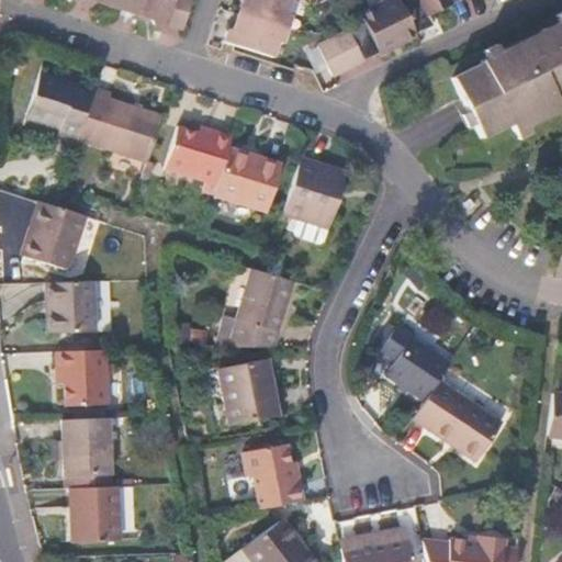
[(108,0),(153,13),(150,22),(154,23),(156,29),(167,32),(168,27),(183,33),(192,0),(108,0)]
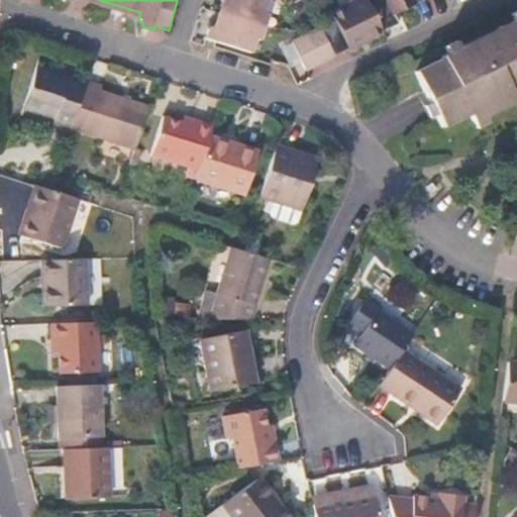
[(209,29),(206,39),(250,53),(254,40),(259,41),(267,14),(264,13),(268,0),(273,1),(273,0),(224,0),(224,2),(231,5),(223,29),(216,27),(215,29),(209,29)]
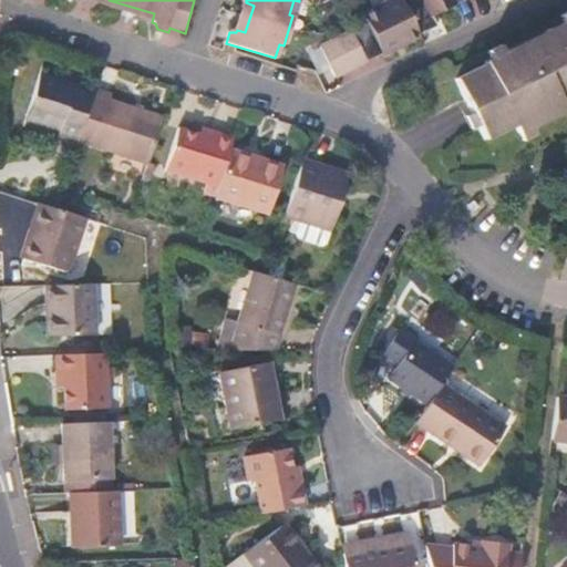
[(368,23),(317,48),(332,79),(397,48),(393,42),(416,30),(420,37),(437,28),(433,18),(468,0),(397,0),(364,16),(368,23)]
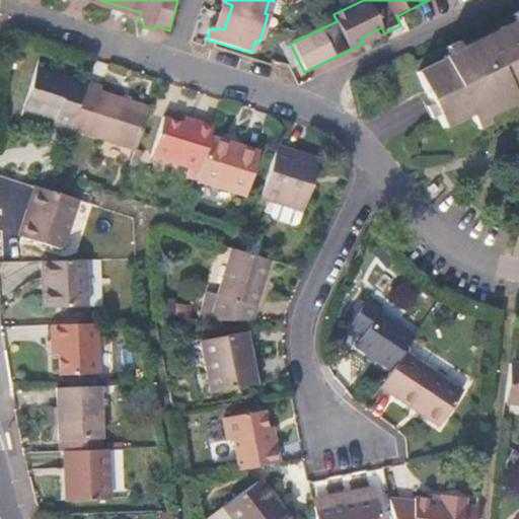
[(460,47),(450,52),(443,55),(445,58),(418,71),(445,129),(474,115),(476,122),(488,117),(518,100),(518,98),(507,73),(518,67),(518,17),(517,18),(460,47)]
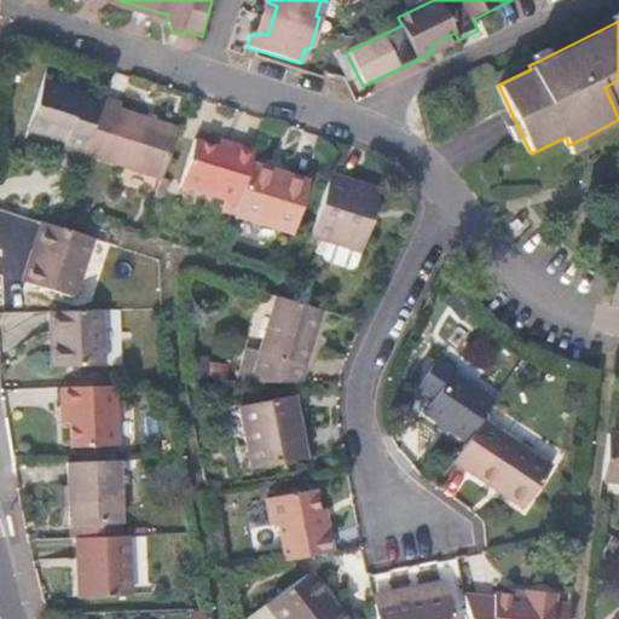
[(533,56),(537,62),(549,56),(544,50),(533,56)]
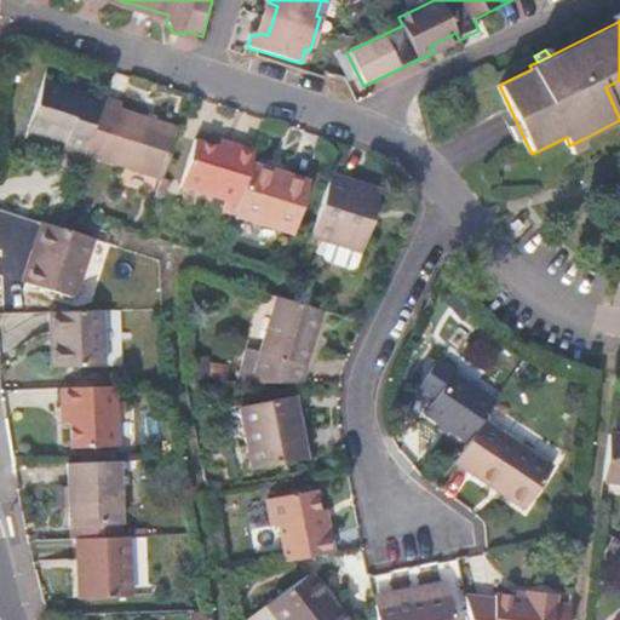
[(67,145),(87,151),(103,101),(45,82),(30,130),(69,141),(67,145)]
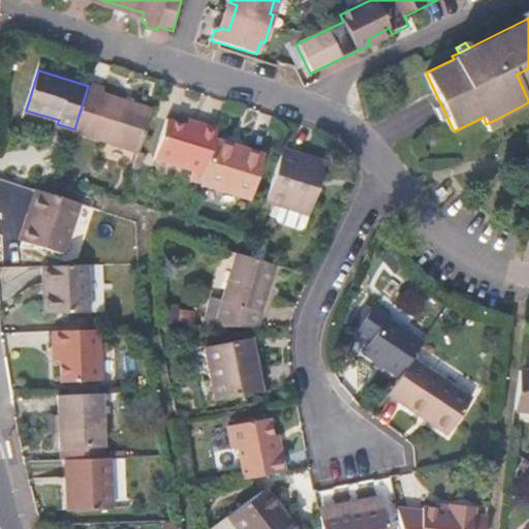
[(73,132),(139,154),(153,112),(103,96),(105,91),(88,85),(88,86),(74,129),(73,132)]
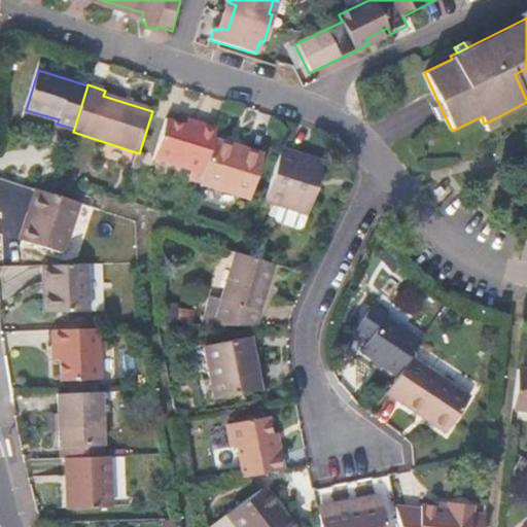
[(498,126),(495,118),(484,124),(488,131),(498,126)]
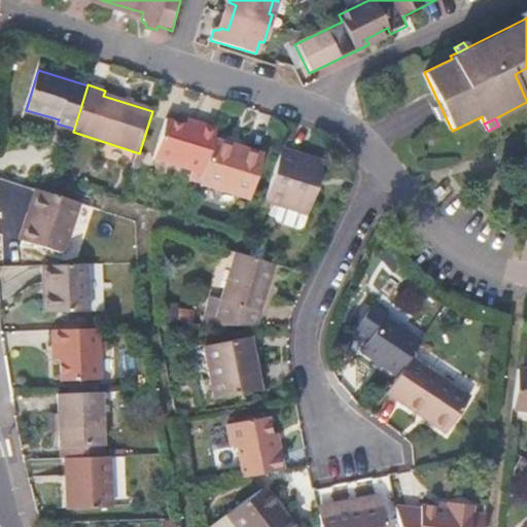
[(192,179),(202,181),(214,141),(218,130),(207,127),(205,133),(167,120),(155,157),(196,171),(192,179)]
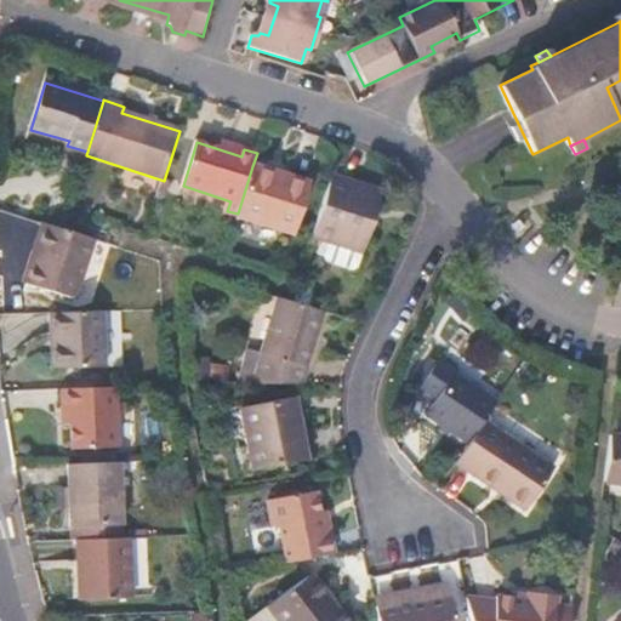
[(311,184),(252,166),(238,214),(237,216),(295,234),(311,184)]
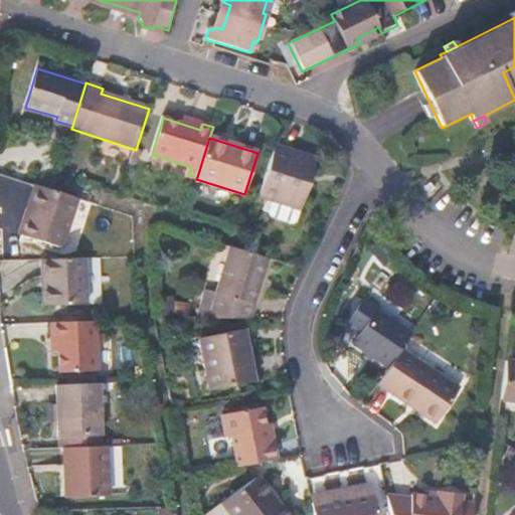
[(261,195),(275,199),(270,213),(273,217),(293,223),(299,221),(303,208),(310,187),(305,186),(313,160),(277,148),(261,195)]
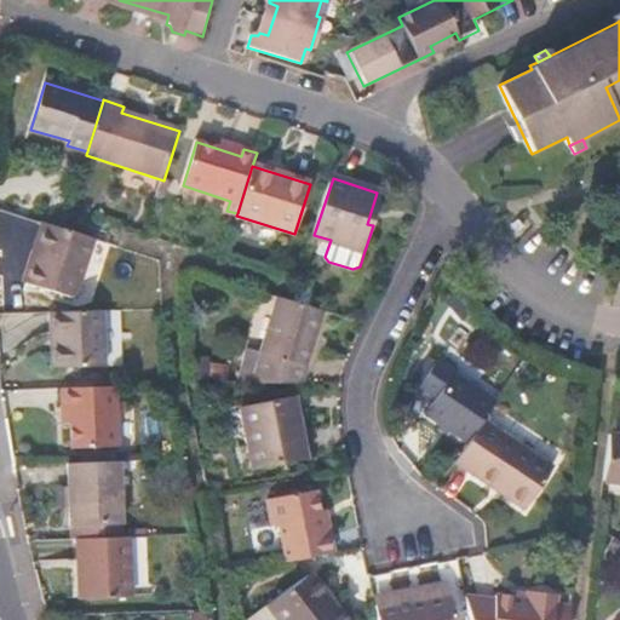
[(63,230),(41,224),(33,251),(38,251),(26,285),(75,299),(95,240),(63,230)]
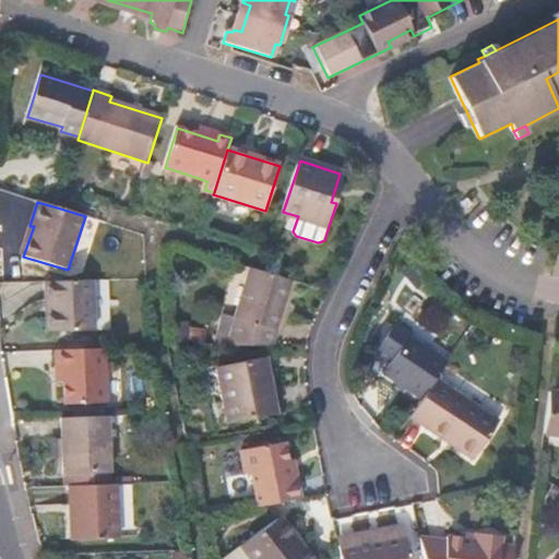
[(280,277),(282,261),(269,257),(264,273),(280,277)]
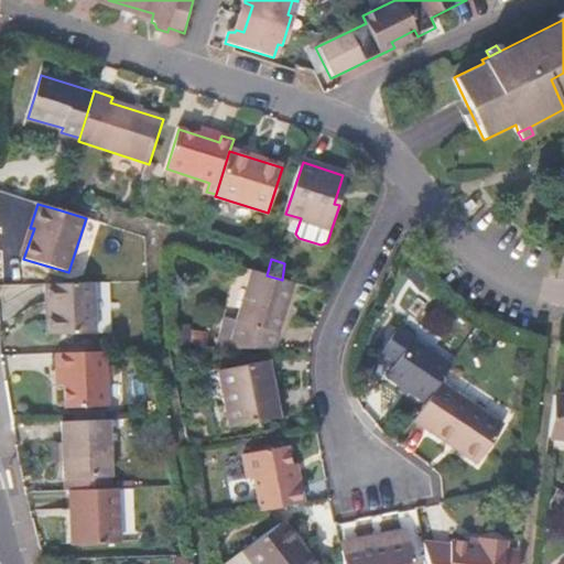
[(253,271),(226,350),(273,350),(296,284),(266,275),(253,271)]
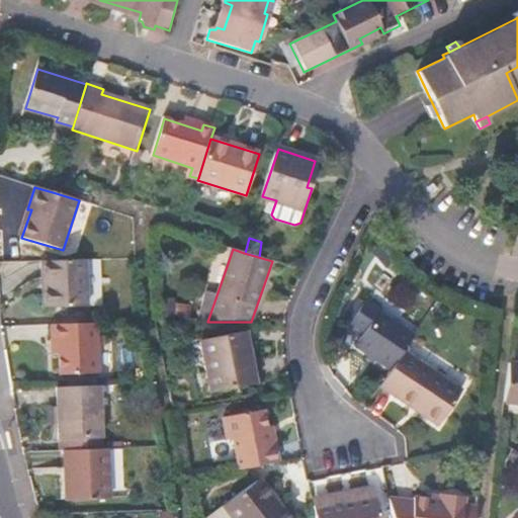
[(86,261),(41,262),(41,281),(49,280),(49,309),(87,309),(86,261)]
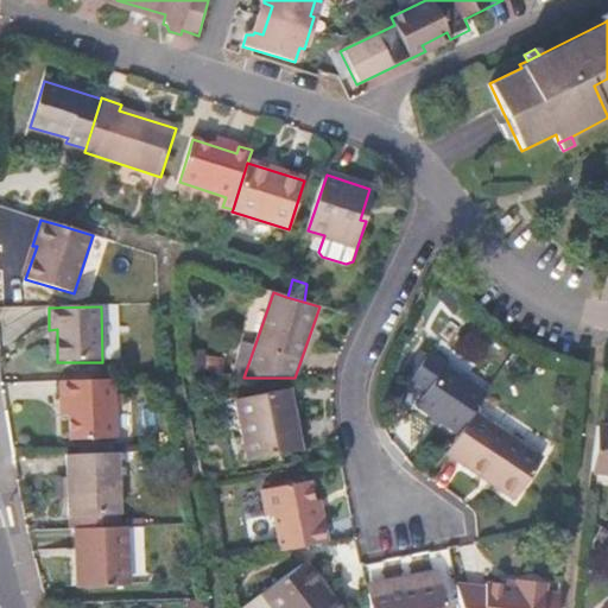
[(206,349),(182,349),(183,377),(206,378),(206,355),(206,349)]
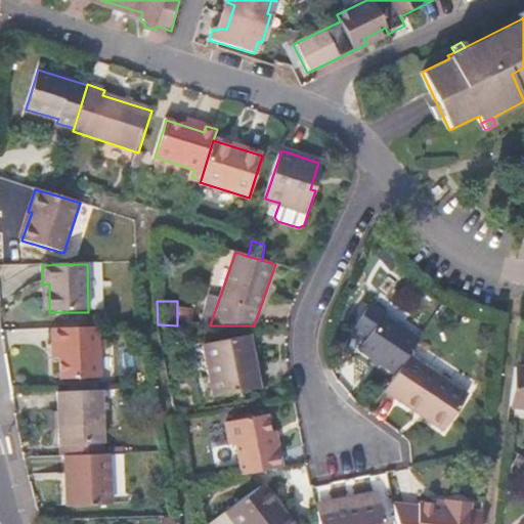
[(360,350),(398,374),(410,355),(422,339),(384,315),(387,311),(370,301),(352,329),(367,339),(360,350)]
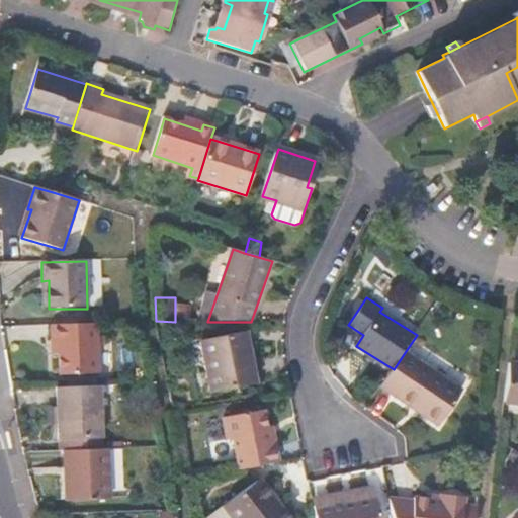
[(191,305),(175,303),(175,322),(190,322),(191,305)]
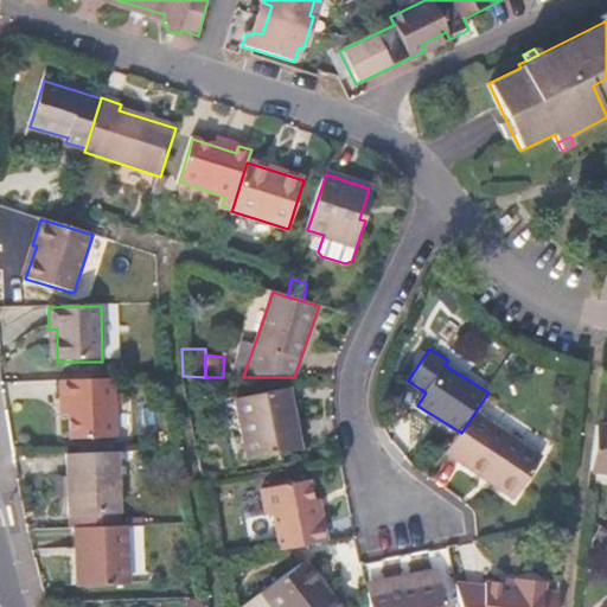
[(114,379),(61,381),(61,401),(70,400),(70,439),(115,439),(114,379)]
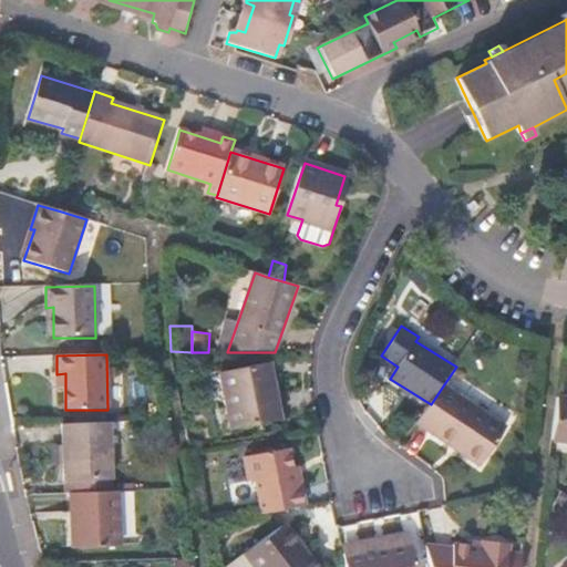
[(225,372),(237,430),(281,421),(275,387),(280,385),(277,362),(225,372)]
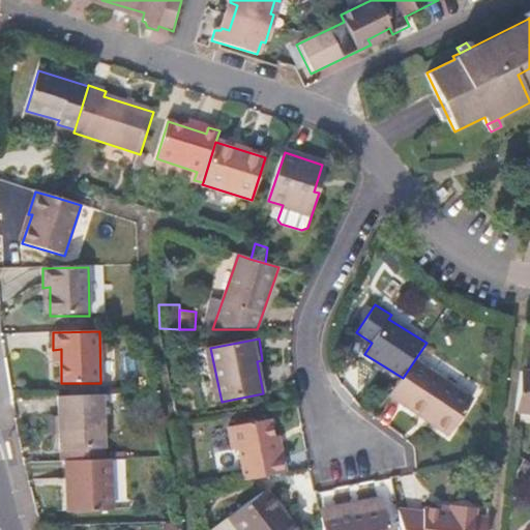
[(475,399),(415,359),(403,378),(391,395),(408,407),(410,405),(433,419),(431,422),(450,436),(475,399)]
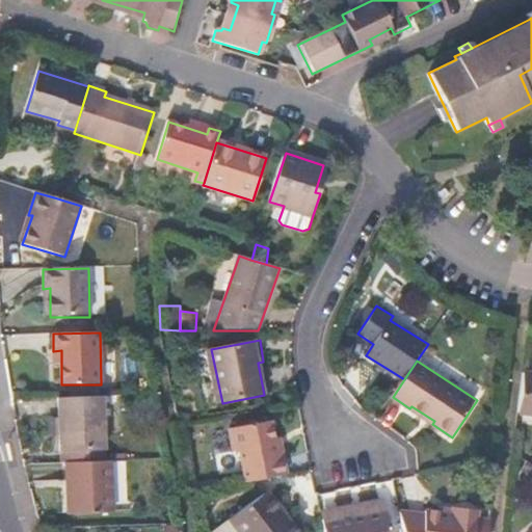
[(531,374),(525,374),(520,415),(531,416),(531,374)]
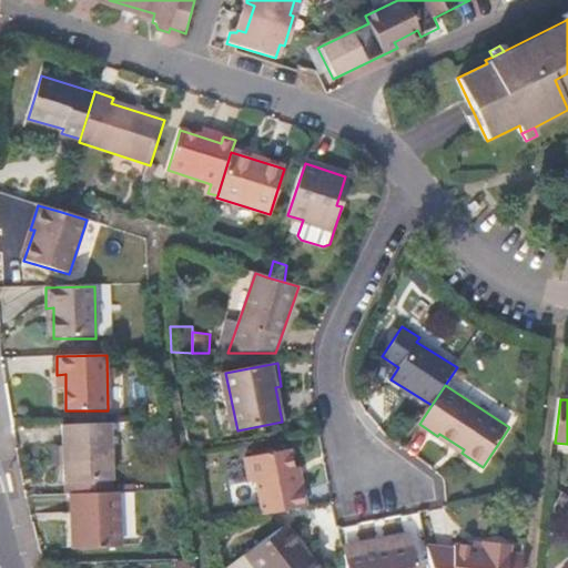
[(110,425),(62,426),(63,483),(112,482),(110,425)]
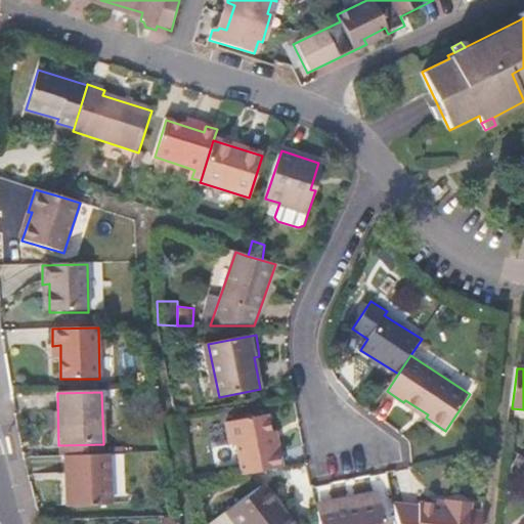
[(244,476),(284,469),(278,442),(273,443),(268,417),(228,425),(232,447),(238,446),(244,476)]
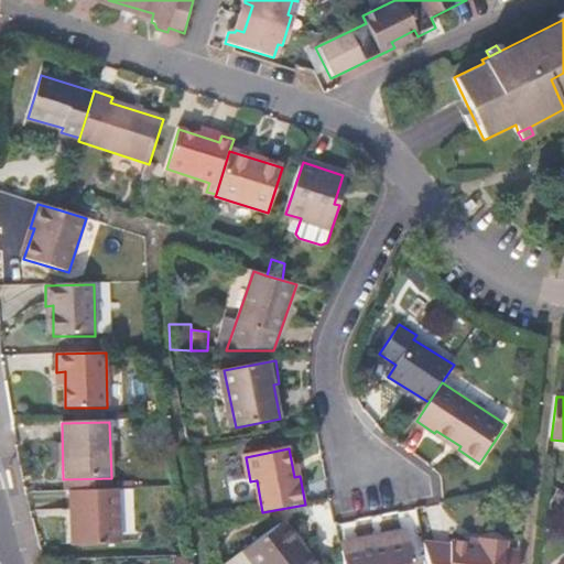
[(111,478),(63,479),(64,492),(74,491),(111,490),(111,478)]
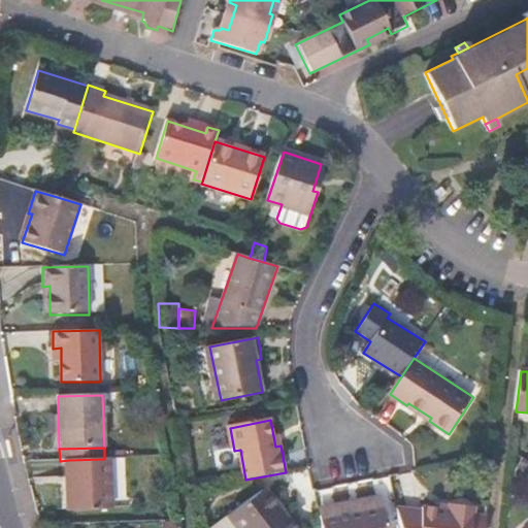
[(104,459),(69,460),(70,510),(71,524),(113,523),(113,509),(111,459),(104,459)]
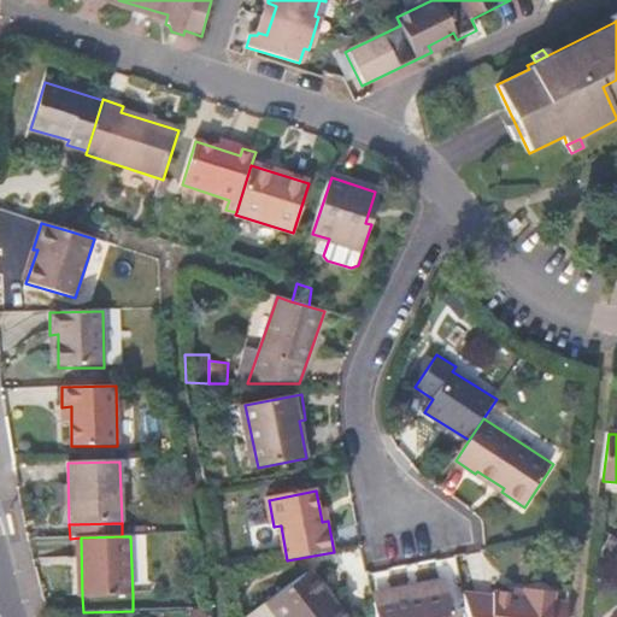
[(307,574),(268,603),(277,616),(346,616),(335,603),(331,606),(307,574)]
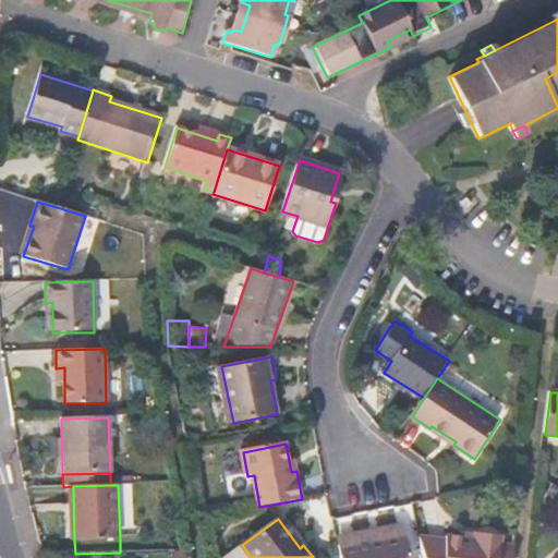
[(353,557),(424,557),(421,538),(419,530),(351,543),(353,557)]
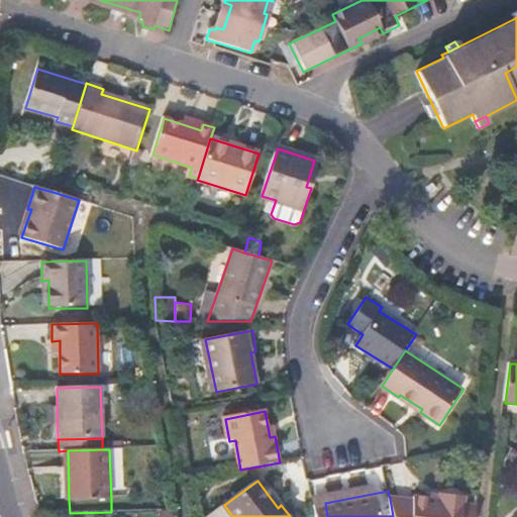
[(413,502),(390,499),(393,516),(475,516),(477,502),(464,501),(466,498),(442,495),(441,501),(413,497),(413,502)]
